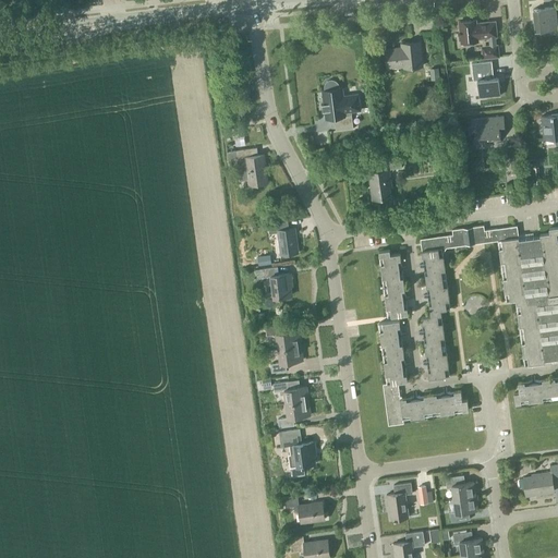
[(535,32),(557,29),(556,7),(533,10),(533,17),(532,17),(532,23),(534,23),(535,32)]
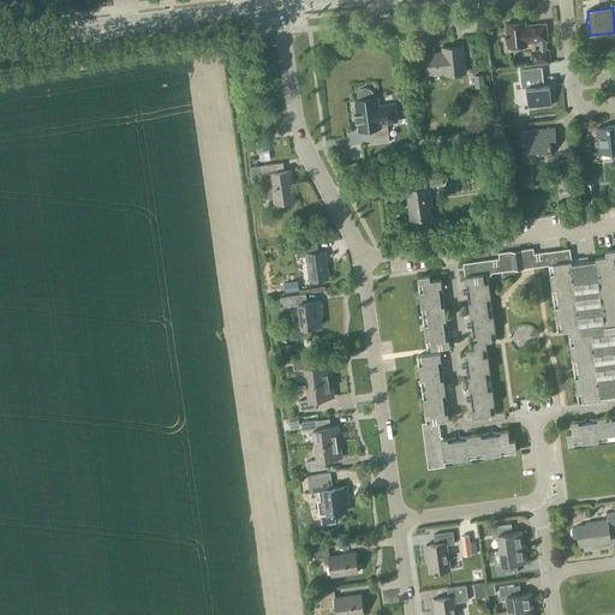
[(525,22),(506,24),(508,48),(527,46),(526,42),(548,41),(545,23),(525,25),(525,22)]
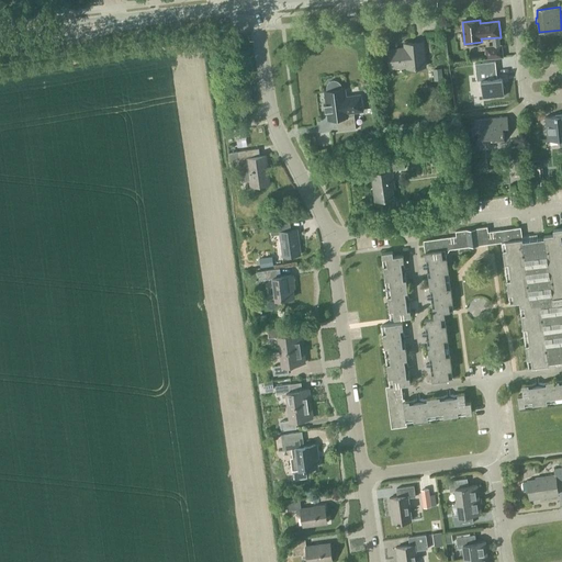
[(407,68),(425,67),(423,42),(405,44),(405,48),(389,49),(391,68),(406,66),(407,68)]
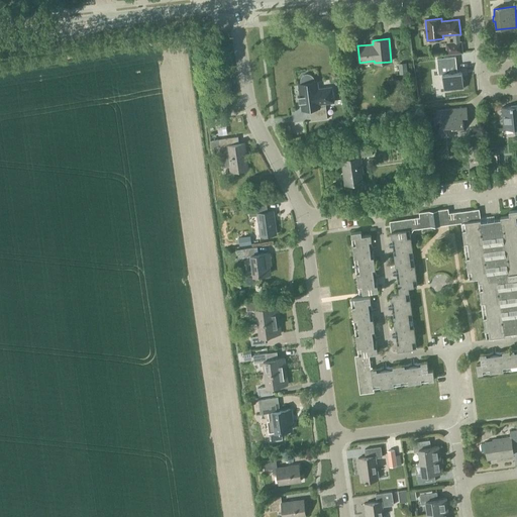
[(449,42),(446,43),(446,48),(447,54),(462,53),(461,41),(453,42),(449,42)]
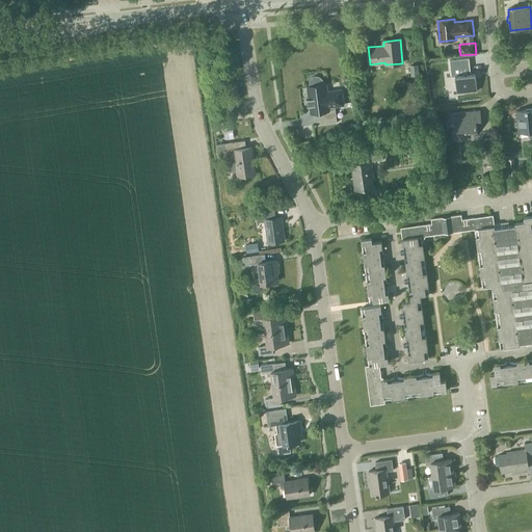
[(477,88),(478,85),(477,83),(476,81),(475,74),(471,74),(469,58),(449,60),(451,77),(455,76),(456,92),(477,91),(477,88)]
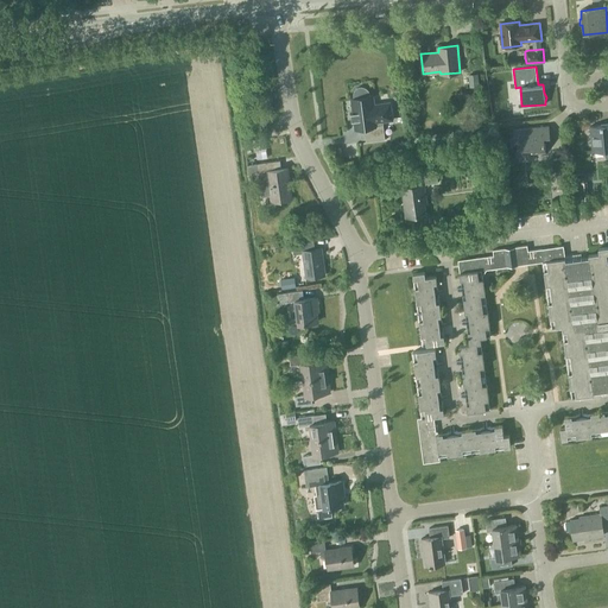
[(479,86),(477,74),(468,75),(469,87),(479,86)]
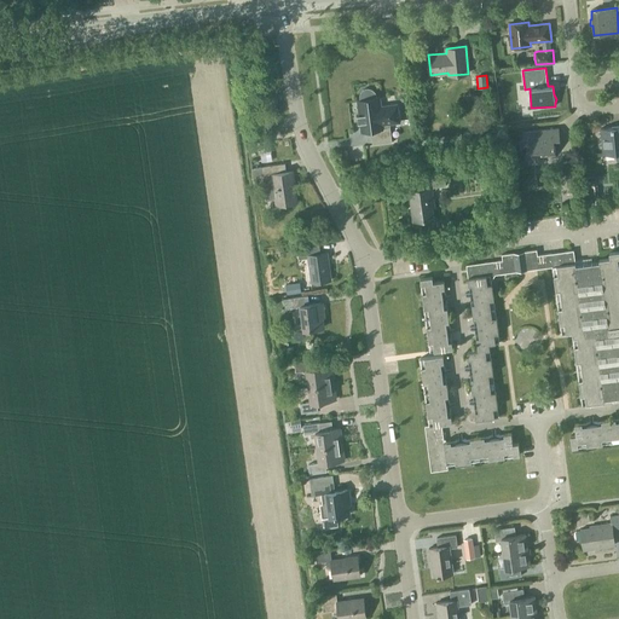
[(360,97),(360,98),(360,99),(360,100),(358,100),(359,115),(358,115),(359,123),(360,123),(362,132),(370,131),(372,145),(392,143),(389,123),(398,122),(395,104),(380,106),(380,98),(377,98),(376,94),(376,93),(376,92),(375,91),(374,90),(372,90),(371,88),(370,88),(369,88),(368,88),(366,88),(365,88),(364,90),(363,90),(362,91),(362,92),(360,93),(360,94),(360,96),(360,97)]
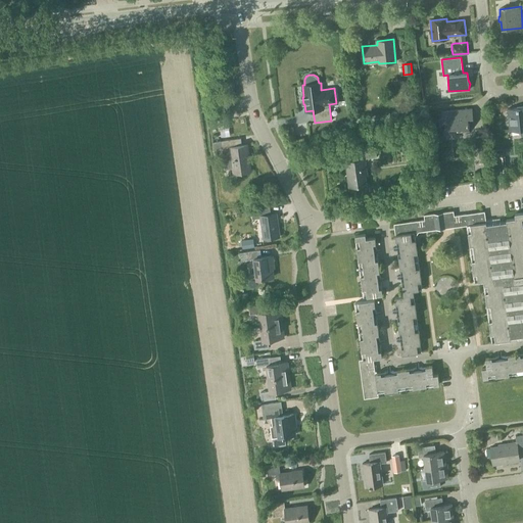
[(521,136),(522,136),(522,108),(522,109),(522,107),(507,109),(510,131),(521,130),(521,136)]
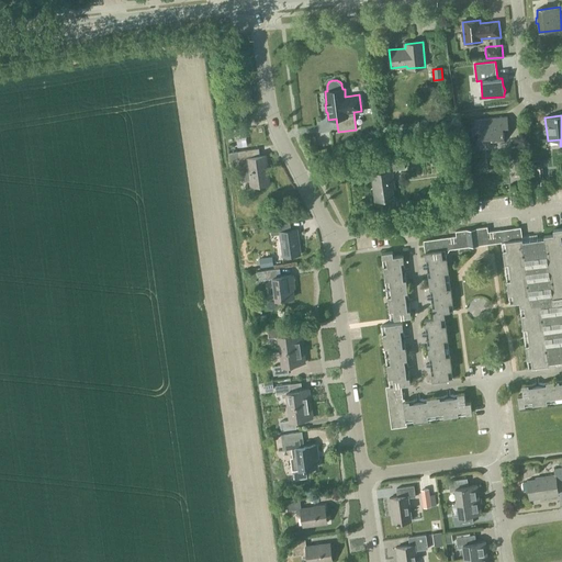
[(503,131),(508,130),(507,116),(474,120),(475,133),(482,133),(483,145),(484,145),(484,143),(503,141),(504,143),(503,131)]
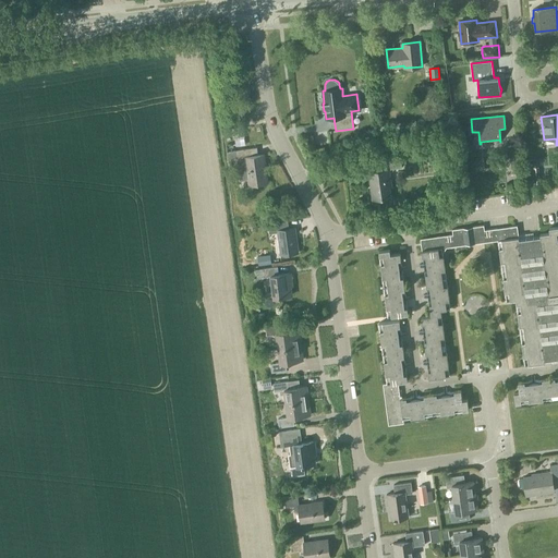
[(237,128),(237,143),(246,143),(245,128),(237,128)]
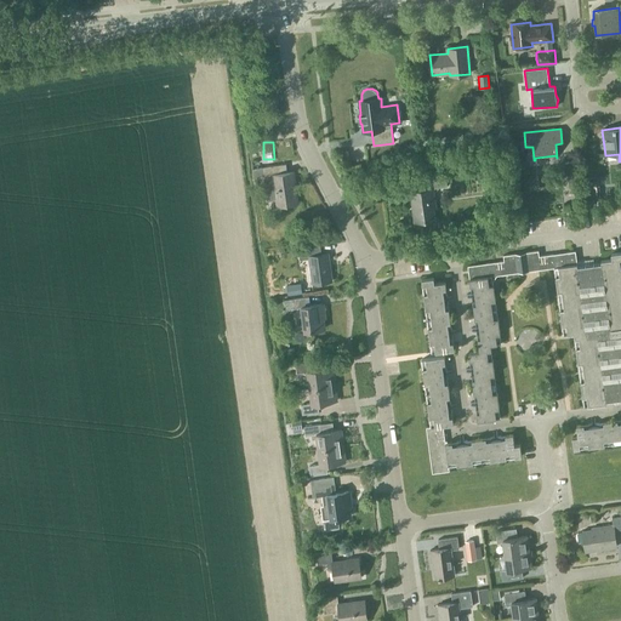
[(579,186),(576,160),(563,161),(565,187),(579,186)]
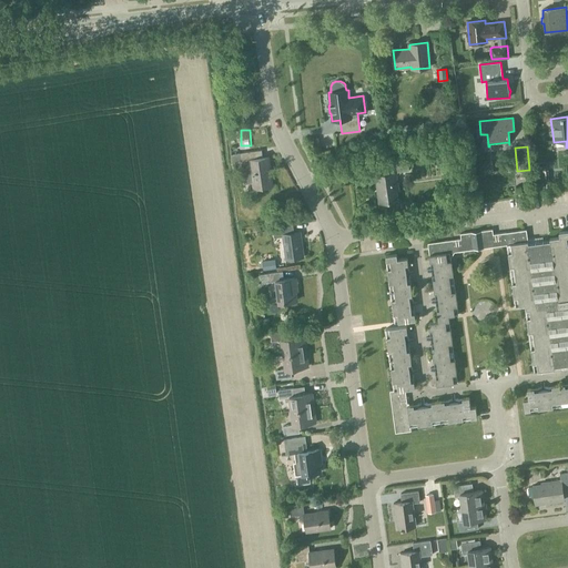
[(253,189),(273,186),(270,158),(263,159),(262,150),(231,154),(232,163),(241,162),(244,184),(252,183),(253,189)]
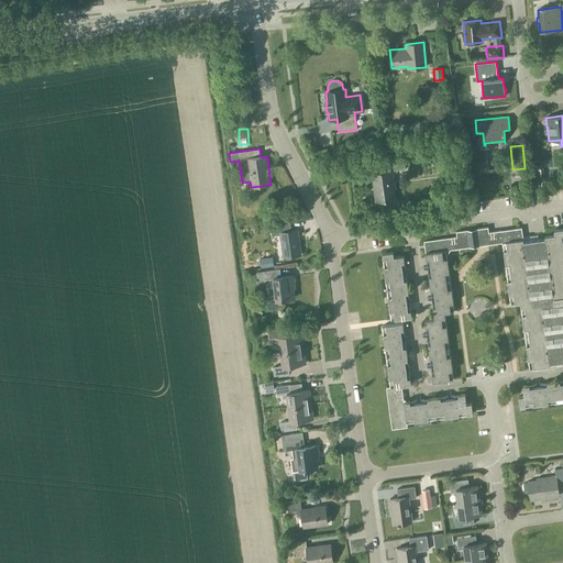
[(393,172),(406,169),(404,156),(386,158),(387,172),(373,174),(376,201),(394,199),(393,190),(395,189),(393,172)]
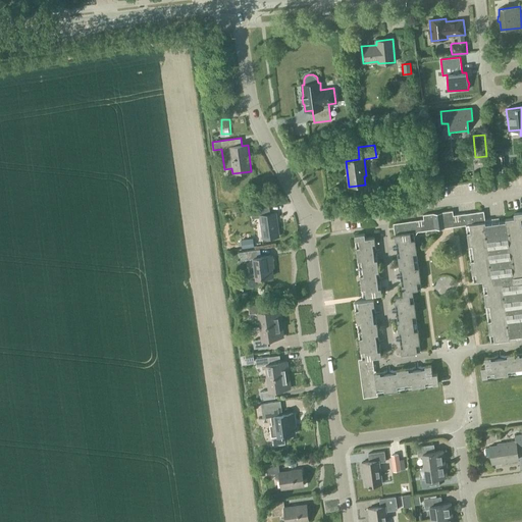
[(497,173),(503,172),(501,152),(494,153),(497,173)]
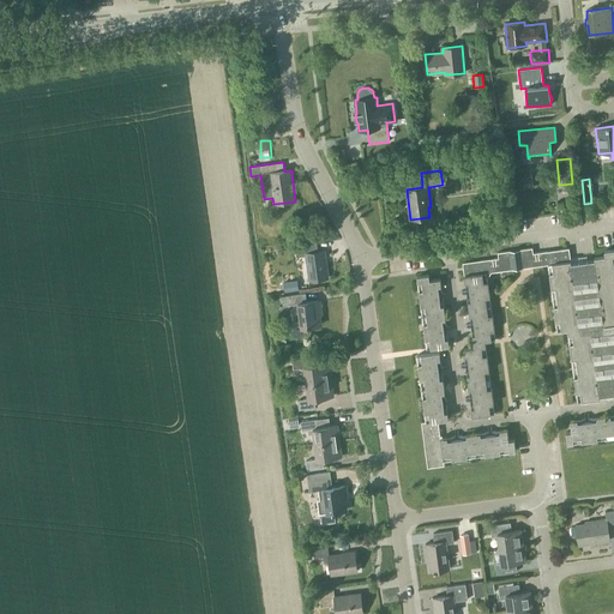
[(434,229),(447,227),(445,217),(433,218),(434,229)]
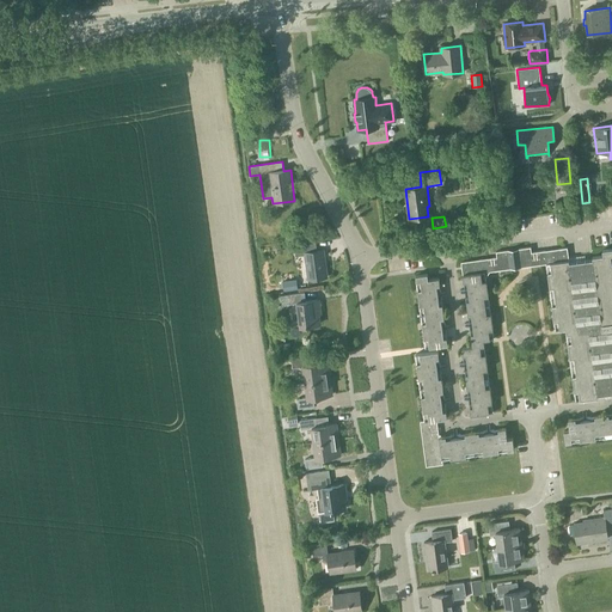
[(307,280),(328,277),(324,251),(317,251),(316,243),(294,245),(295,257),(304,256),(307,280)]
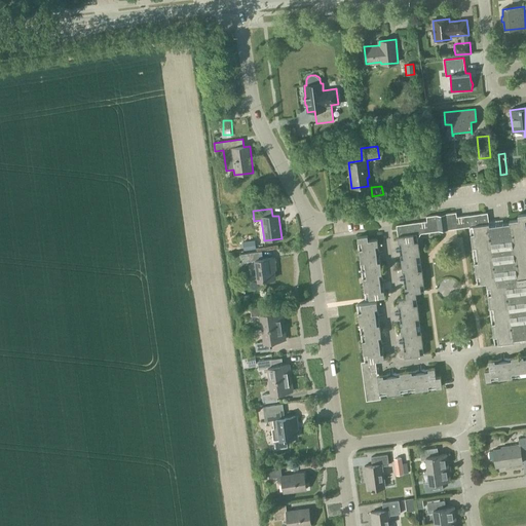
[(466,228),(464,216),(456,217),(455,212),(426,216),(426,221),(418,222),(419,234),(466,228)]
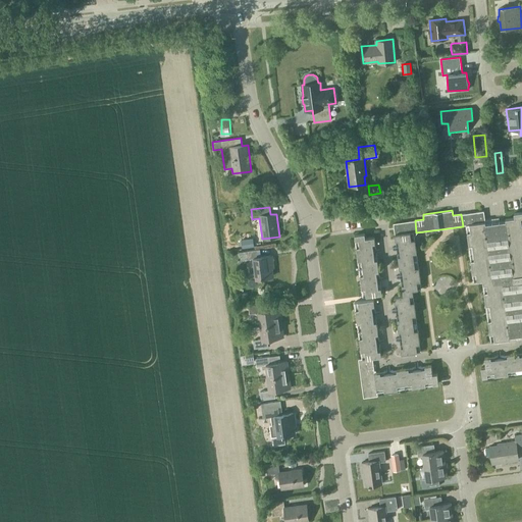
[(463,226),(469,225),(484,223),(483,211),(461,214),(463,226)]
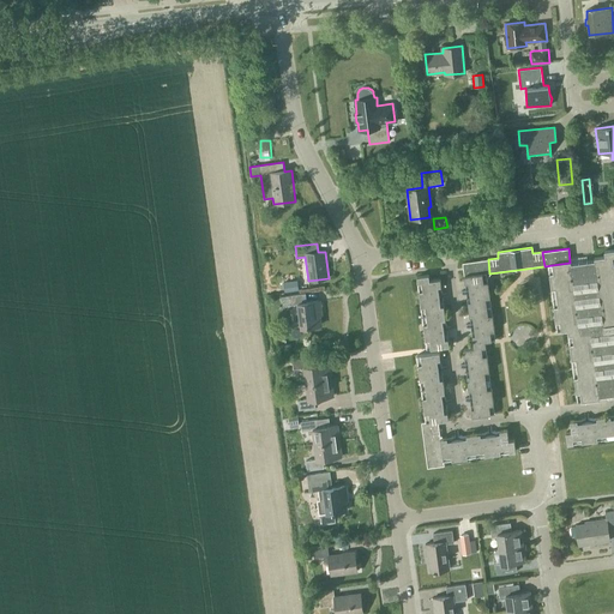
[(597,274),(613,271),(613,248),(605,251),(606,256),(595,257),(596,259),(597,274)]
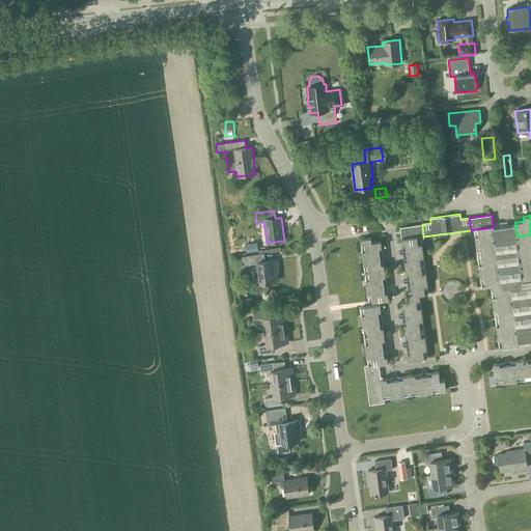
[(418,236),(423,236),(422,224),(399,227),(402,253),(422,251),(421,244),(419,245),(418,236)]
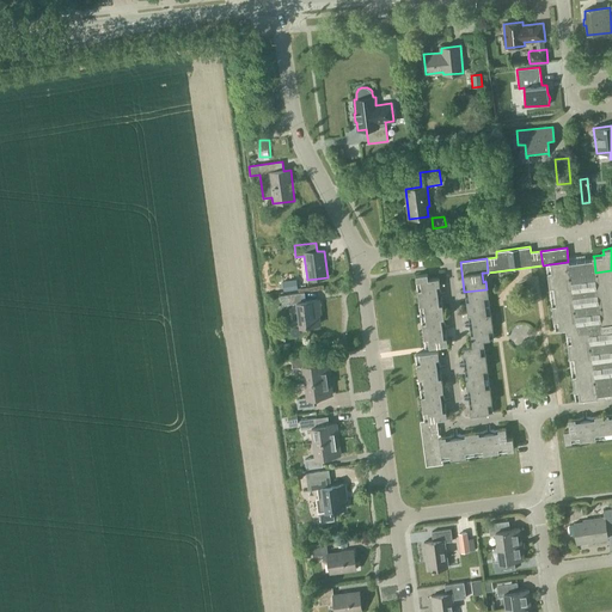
[(588,331),(591,348),(595,381),(598,395),(611,392),(611,322),(601,324),(599,307),(595,273),(594,258),(568,262),(570,276),(575,310),(577,328),(577,332),(588,331)]
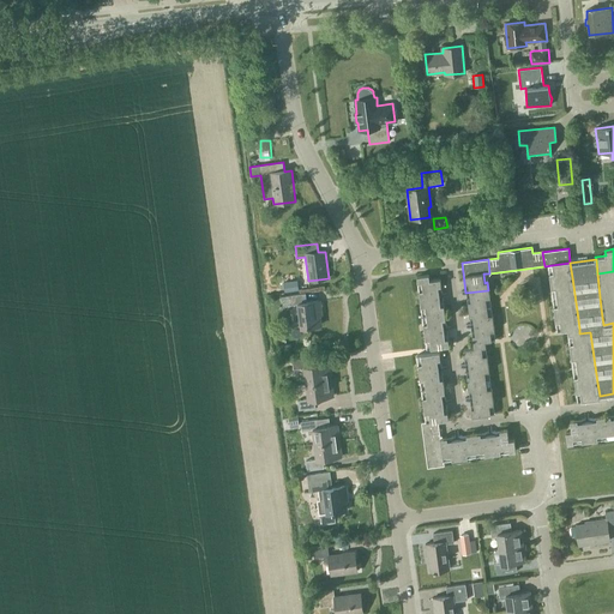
[(549,280),(572,277),(570,263),(552,265),(553,274),(549,275),(549,280)]
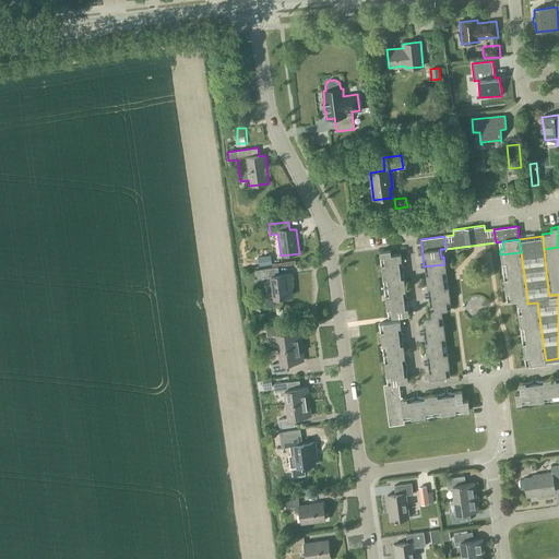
[(547,281),(558,278),(558,247),(544,249),(547,281)]
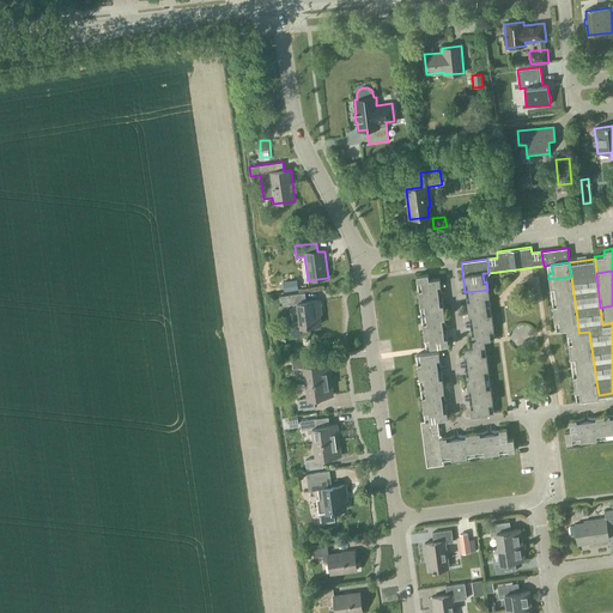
[(419,298),(438,296),(437,286),(439,286),(439,279),(429,280),(428,274),(417,275),(417,281),(420,280),(422,290),(418,291),(419,298)]
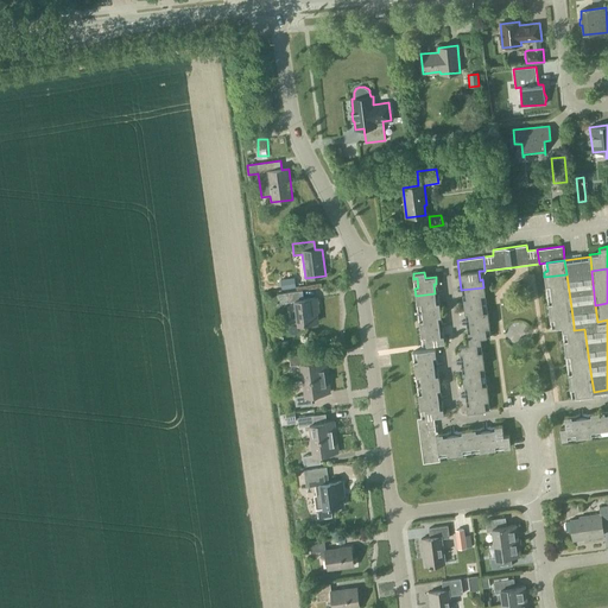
[(549,310),(571,308),(567,274),(544,277),(546,287),(550,286),(552,304),(548,304),(549,310)]
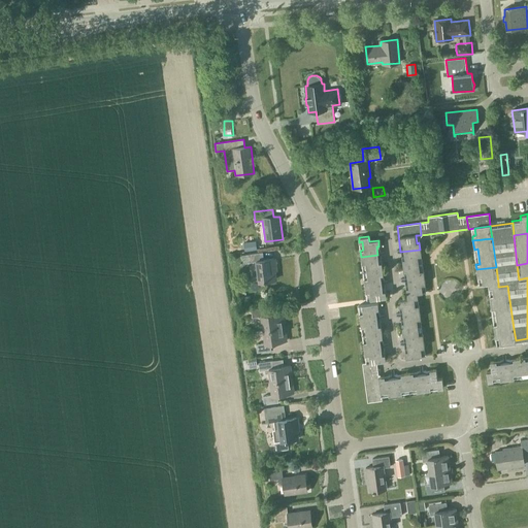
[(256,241),(243,243),(244,250),(254,249),(257,249),(256,241)]
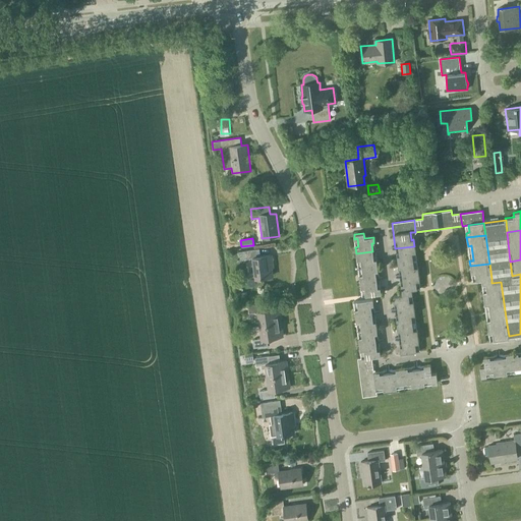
[(397,263),(413,261),(412,253),(415,252),(414,246),(395,248),(397,263)]
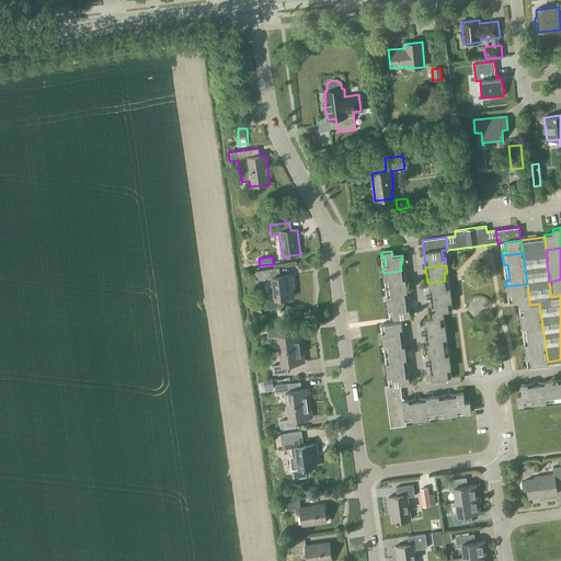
[(292,289),(294,288),(292,275),(279,277),(278,270),(258,272),(259,279),(264,278),(264,279),(272,278),(275,299),(293,297),(292,289)]
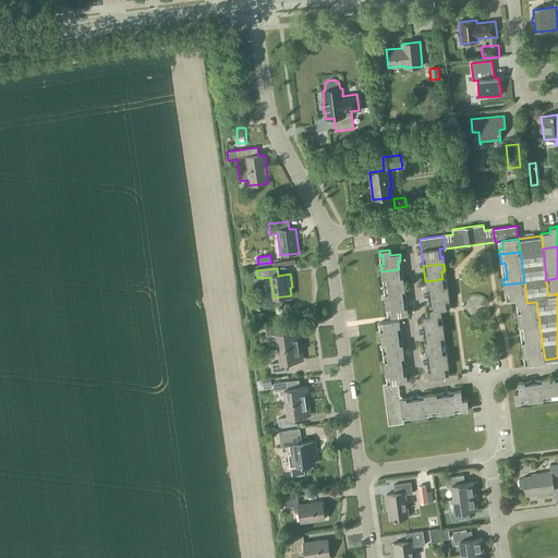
[(387,286),(403,283),(402,277),(400,278),(399,269),(381,271),(383,279),(386,278),(387,286)]
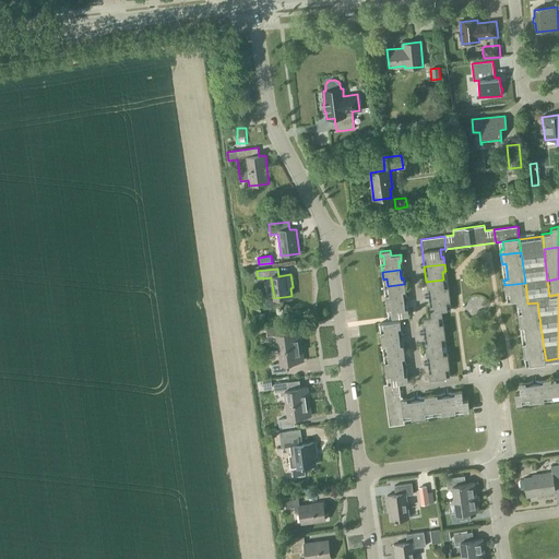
[(558,294),(558,278),(547,281),(549,296),(558,294)]
